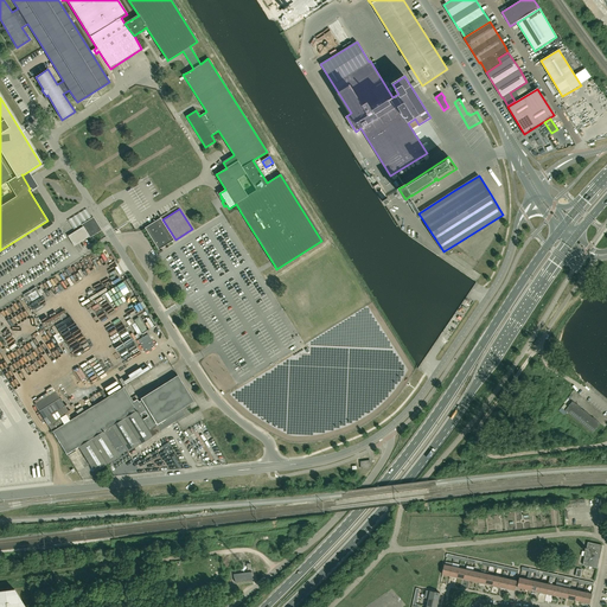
[(90,222),(68,236),(74,246),(78,243),(90,236),(97,231),(94,225),(96,224),(93,218),(89,221),(90,222)]
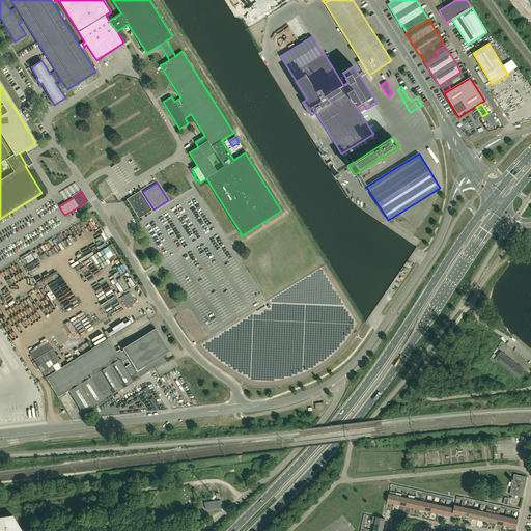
[(151,210),(140,191),(127,199),(138,219),(151,210)]
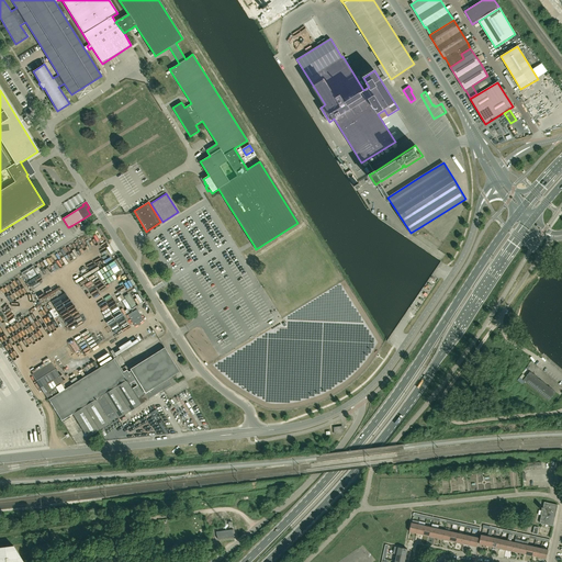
[(148,322),(141,306),(128,312),(136,327),(148,322)]
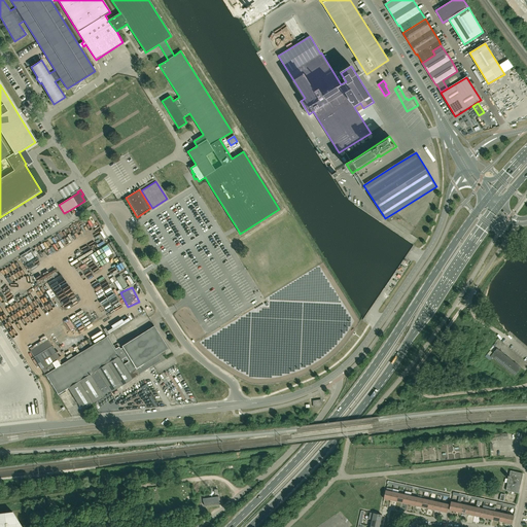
[(70,315),(73,320),(79,316),(76,311),(70,315)]
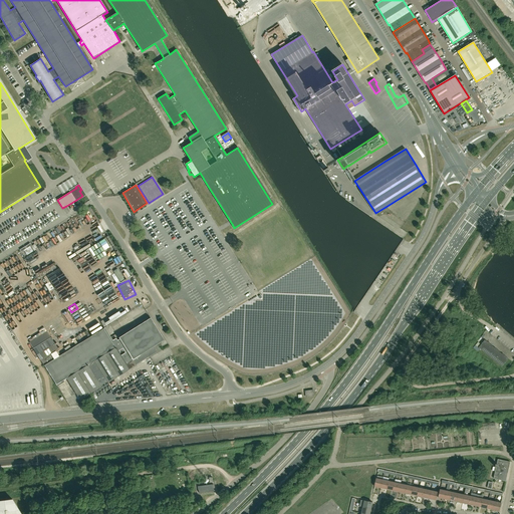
[(120,309),(114,313),(118,320),(127,314),(125,310),(122,313),(120,309)]
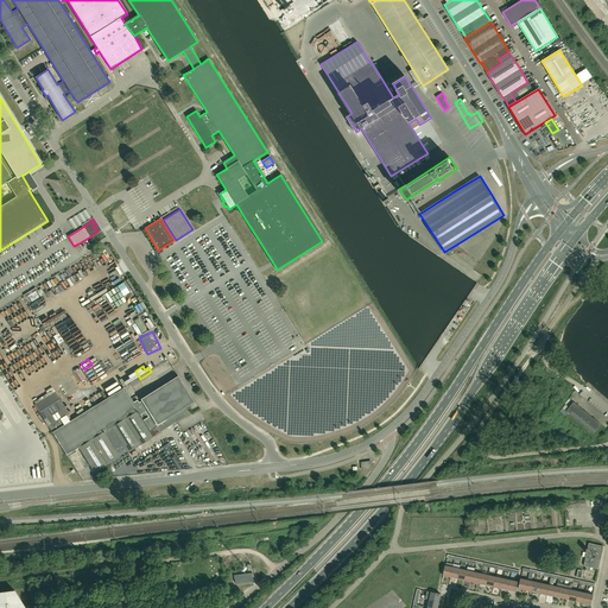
[(82,367),(76,371),(84,384),(90,380),(82,367)]
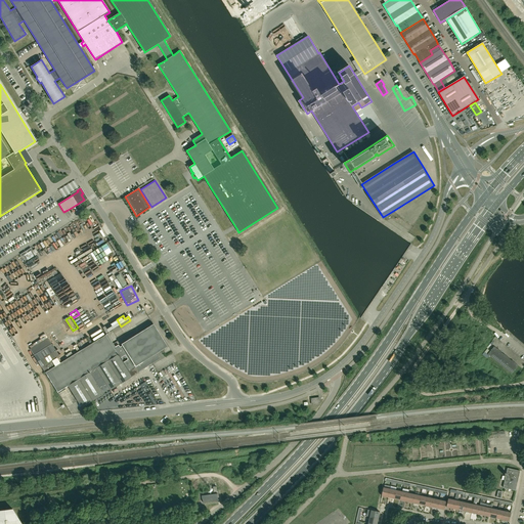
[(121,344),(122,346),(120,347),(119,345),(114,348),(105,335),(45,373),(57,392),(69,386),(68,386),(79,379),(96,367),(118,354),(120,358),(125,355),(127,354),(138,372),(160,358),(157,353),(159,351),(163,352),(164,348),(167,346),(153,323),(121,344)]
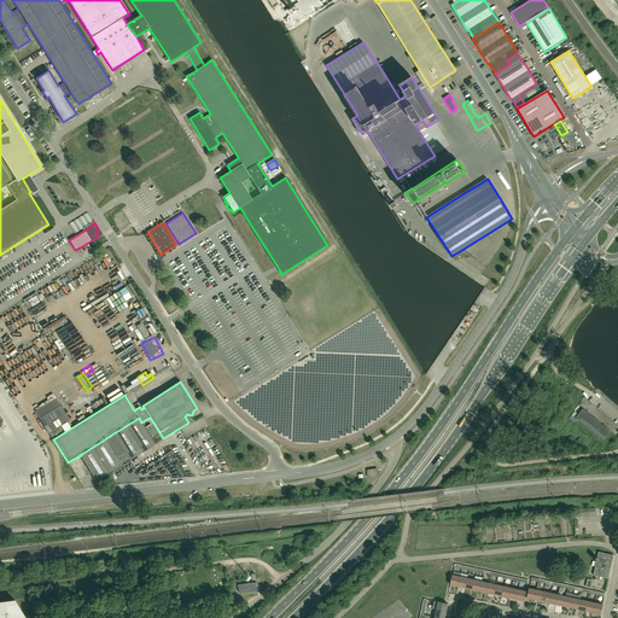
[(35,412),(52,438),(52,439),(70,429),(66,423),(70,420),(56,398),(35,412)]
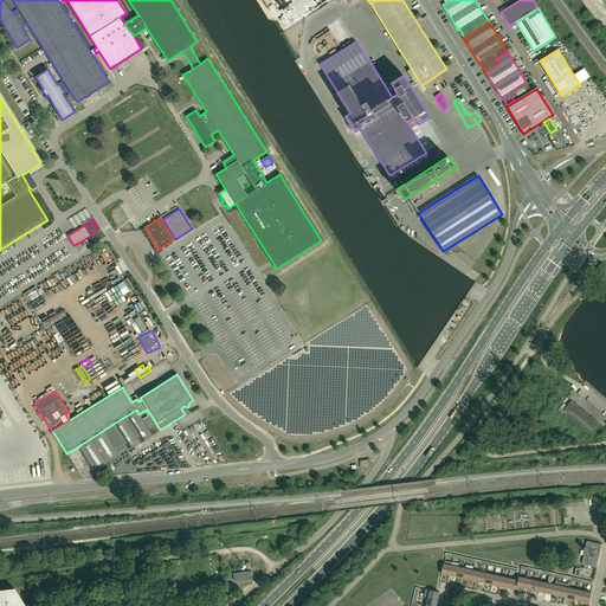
[(592,432),(599,423),(572,400),(565,410),(592,432)]
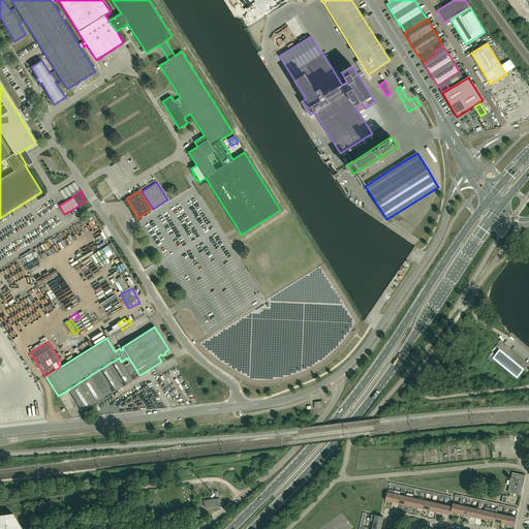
[(132,379),(138,375),(139,376),(139,375),(128,358),(126,359),(128,364),(124,366),(121,362),(119,358),(97,371),(112,394),(133,380),(132,379)]
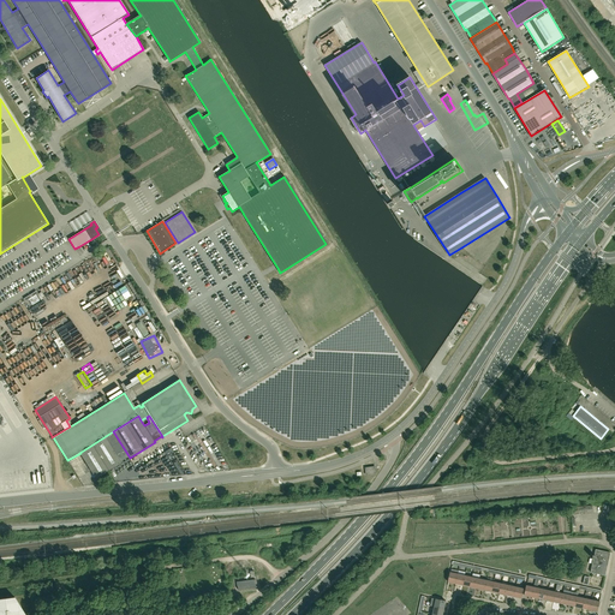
[(93,445),(108,471),(121,463),(120,461),(129,457),(129,458),(130,458),(113,431),(93,445)]
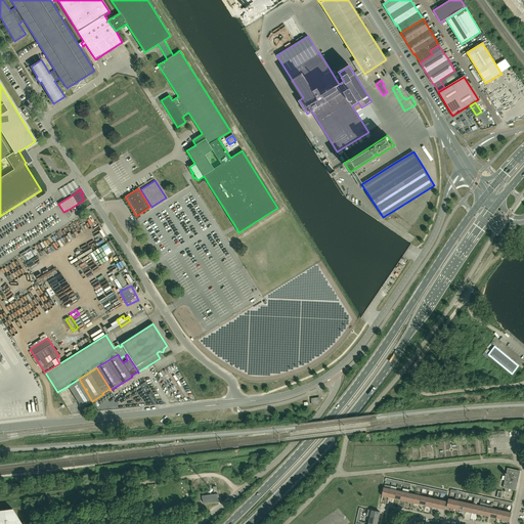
[(68,386),(69,386),(78,401),(82,407),(92,401),(79,379),(68,386)]
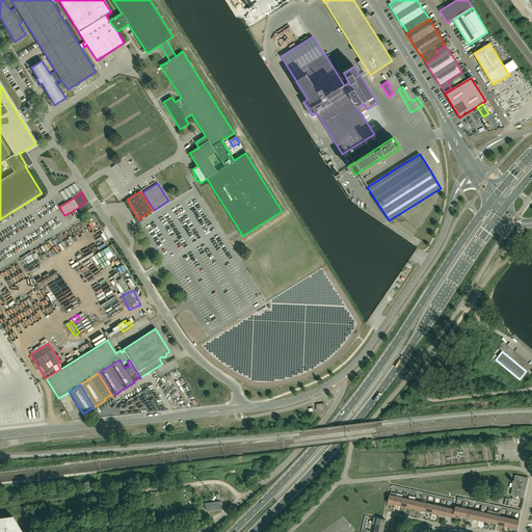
[(514,496),(524,498),(528,478),(515,476),(514,480),(513,480),(512,484),(513,484),(511,496),(514,496)]
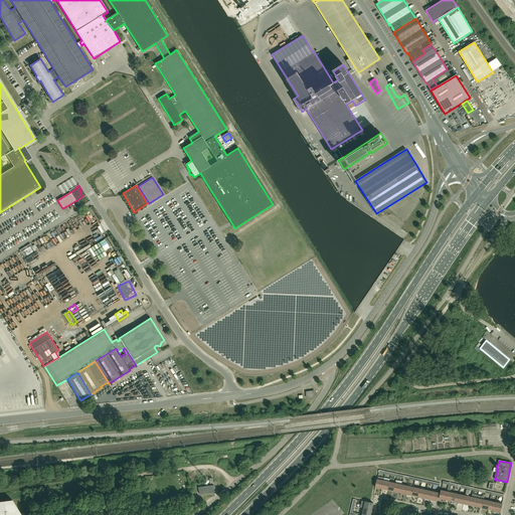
[(213,485),(198,487),(199,494),(214,492),(213,485)]
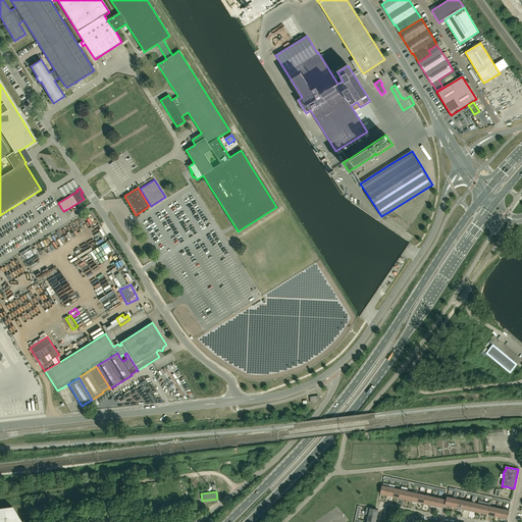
[(442,508),(445,500),(437,498),(436,507),(442,508)]
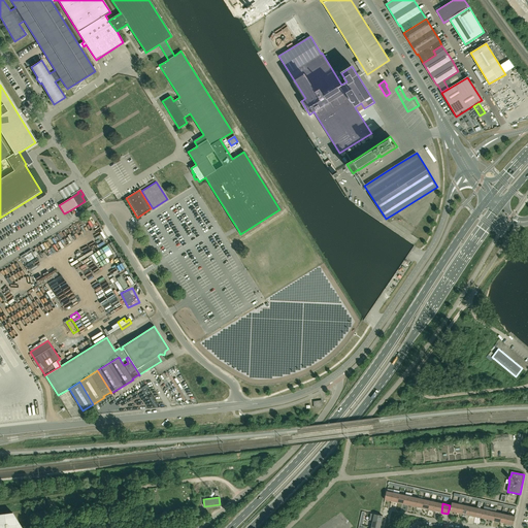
[(23,527),(14,513),(0,514),(0,527),(23,527)]
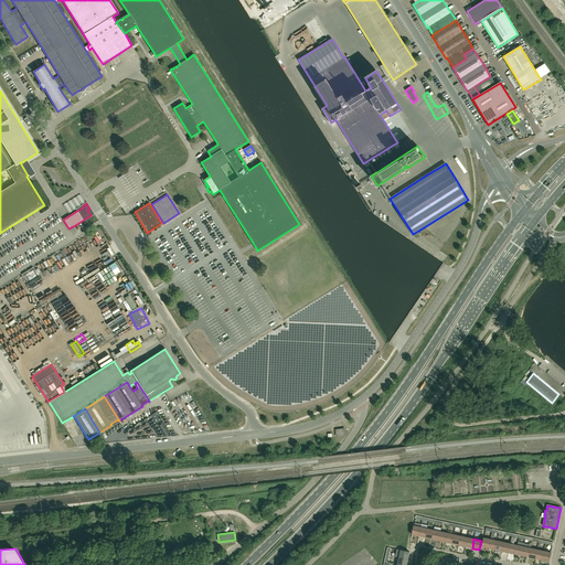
[(544,551),(536,550),(535,558),(542,561),(544,551)]
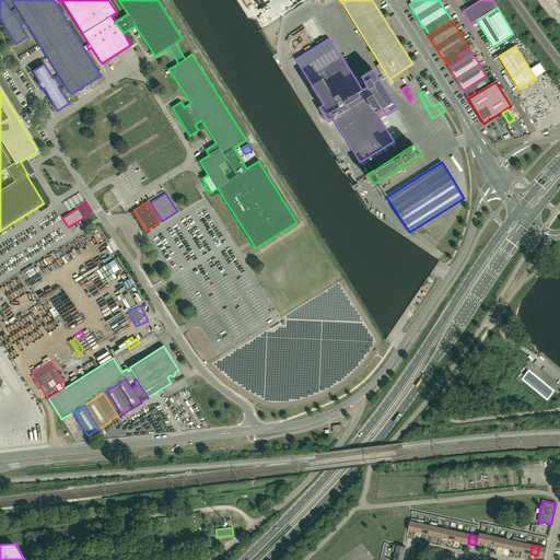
[(395,552),(405,555),(406,547),(397,546),(395,552)]
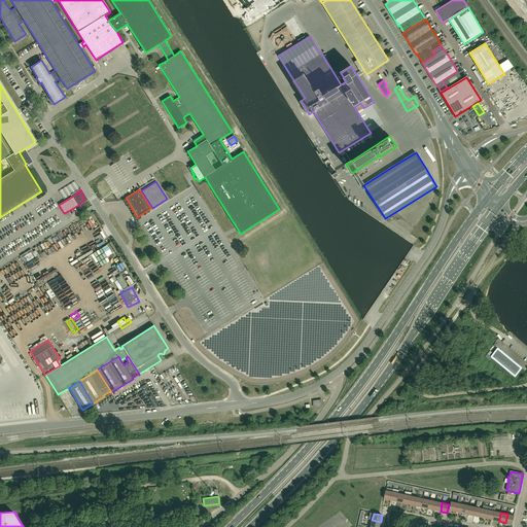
[(505,523),(512,524),(514,516),(507,514),(505,523)]
